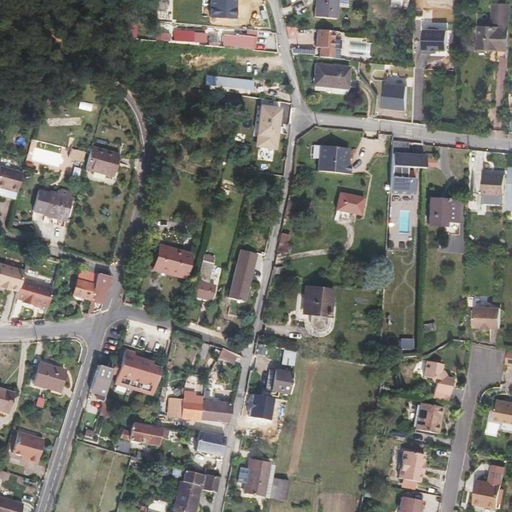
[(235,19),(235,0),(208,0),(208,17),(235,19)]
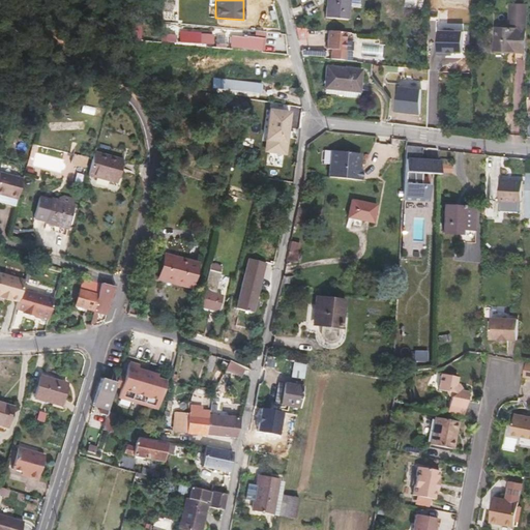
[(326,0),(325,18),(348,20),(349,7),(361,7),(361,0),(326,0)]
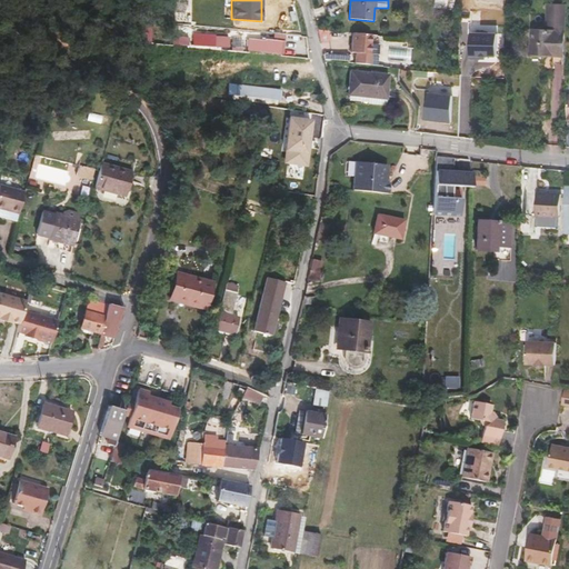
[(555,26),(555,31),(533,30),(532,55),(552,55),(552,62),(562,63),(563,56),(565,31),(563,31),(563,26),(565,26),(566,6),(549,6),(548,26),(555,26)]
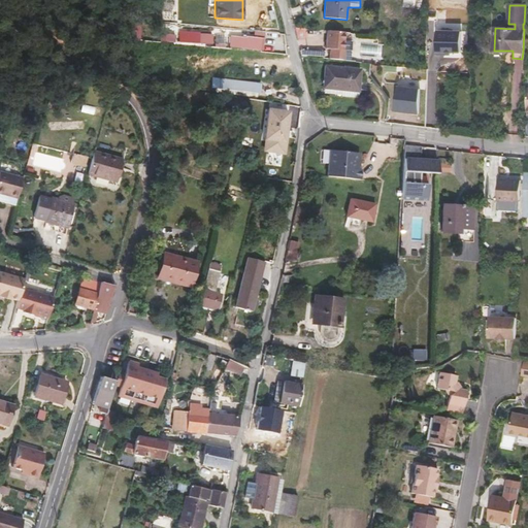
[(437,29),(436,51),(461,52),(462,30),(437,29)]
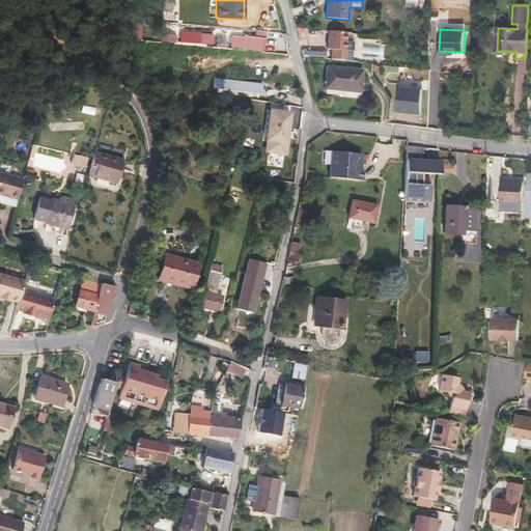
[(346,33),(329,31),(327,50),(330,50),(329,59),(343,61),(344,51),(352,51),(353,43),(345,42),(346,33)]
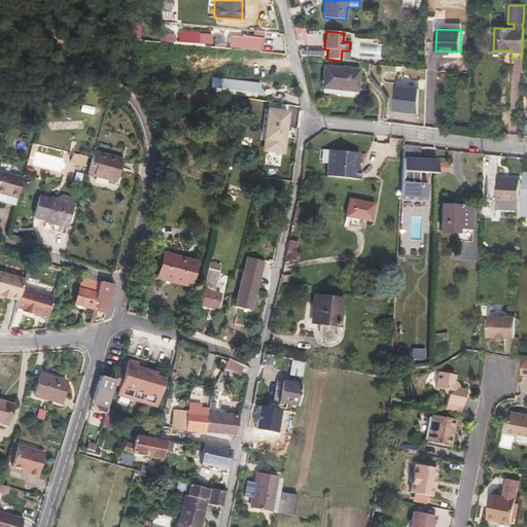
[(178,35),(178,44),(210,44),(210,35),(178,35)]
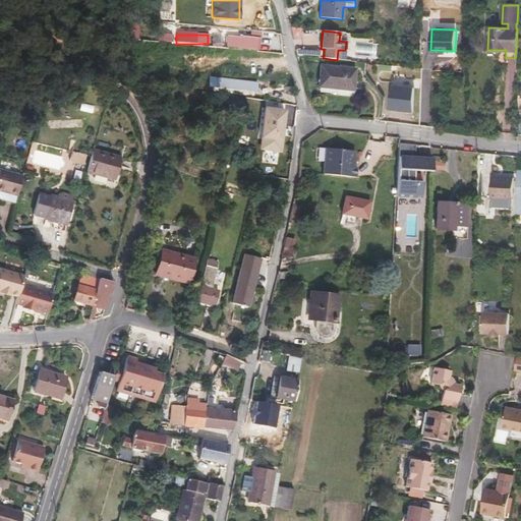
[(240,38),(226,37),(225,46),(258,49),(259,38),(240,37),(240,38)]
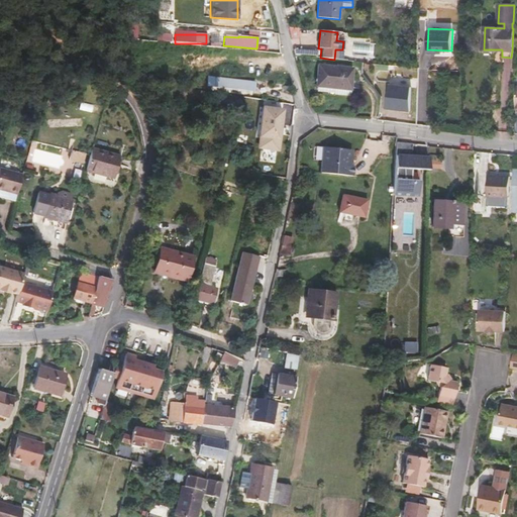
[(333,89),(350,91),(352,69),(318,65),(316,87),(333,89)]
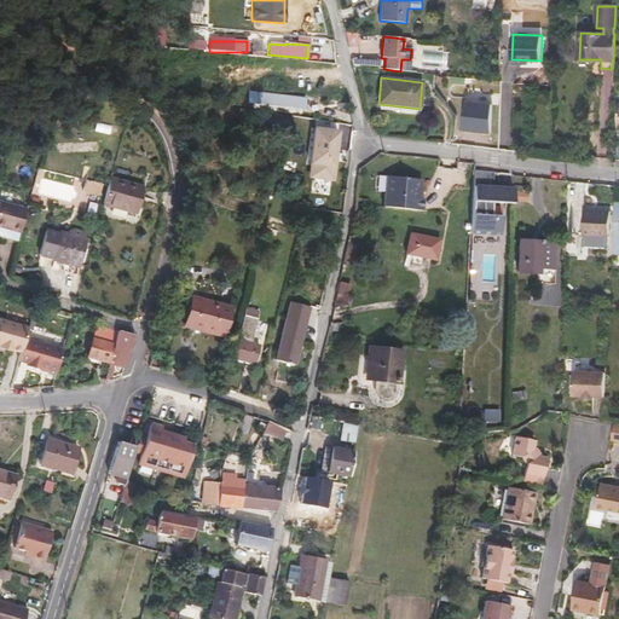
[(248,91),(247,105),(307,111),(308,97),(248,91)]
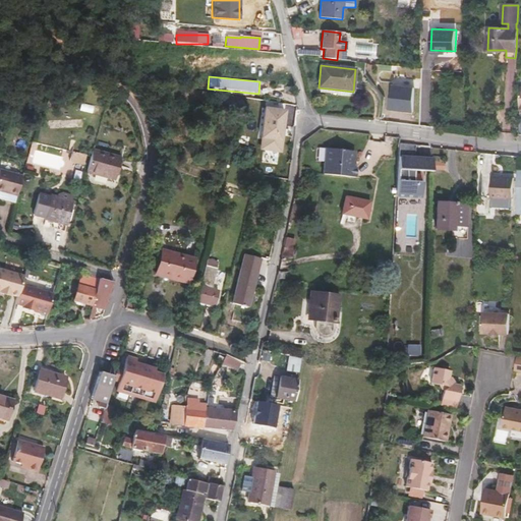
[(414,88),(390,85),(389,111),(412,113),(414,88)]
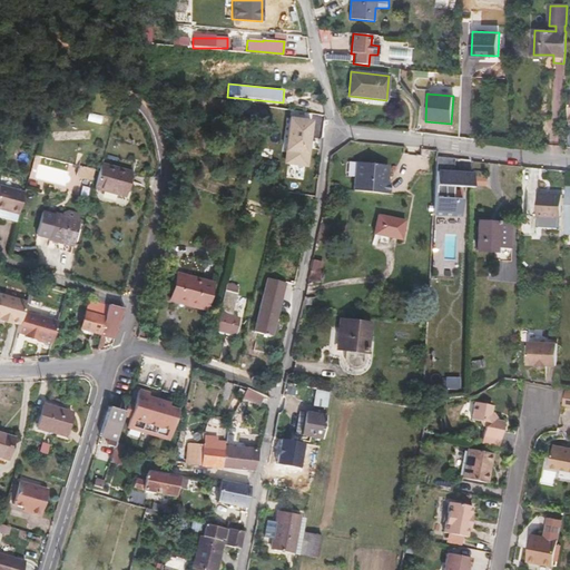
[(385,107),(386,100),(367,98),(349,96),(349,101),(367,104),(367,105),(385,107)]
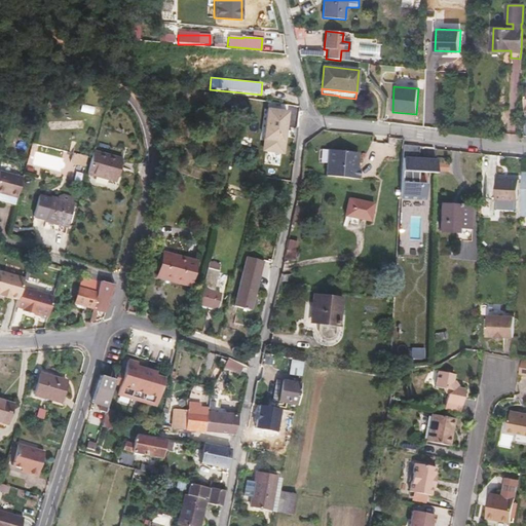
[(290,111),(268,108),(262,150),(285,153),(290,111)]
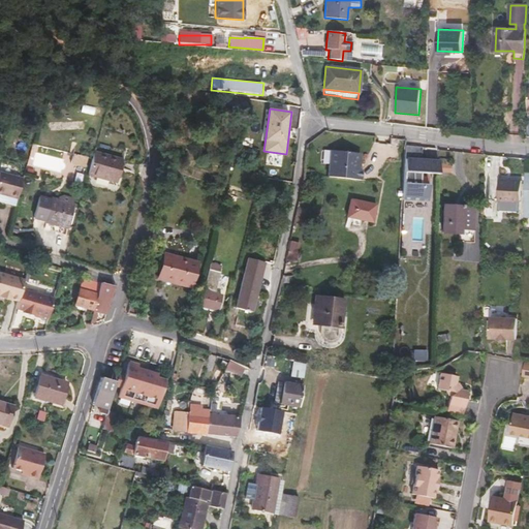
[(422,148),(405,146),(403,185),(402,198),(428,200),(429,184),(419,184),(421,173),(438,175),(438,173),(439,164),(439,161),(421,160),(422,148)]
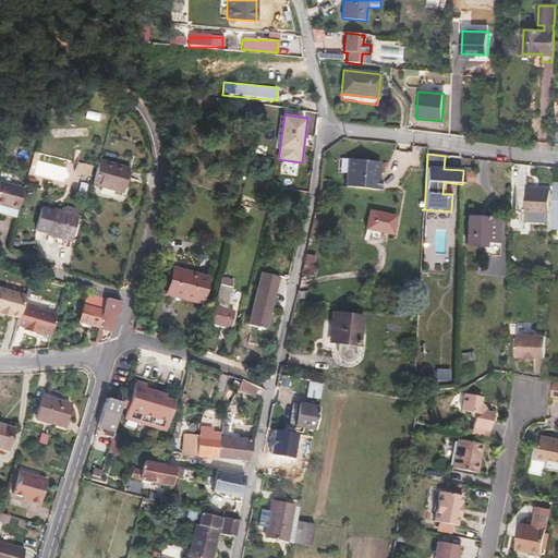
[(129,169),(99,160),(92,185),(122,193),(129,169)]
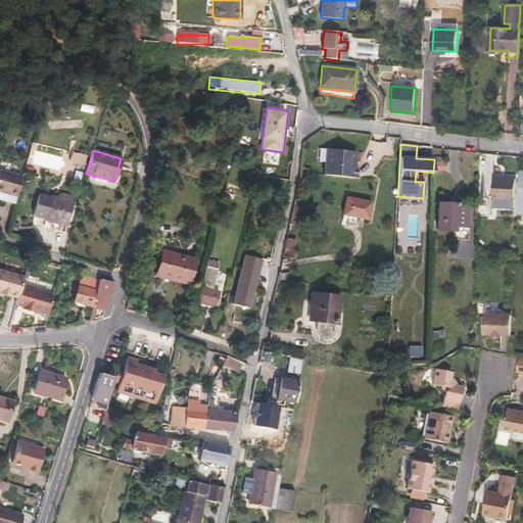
[(328,150),(326,176),(359,179),(360,170),(354,169),(355,152),(328,150)]
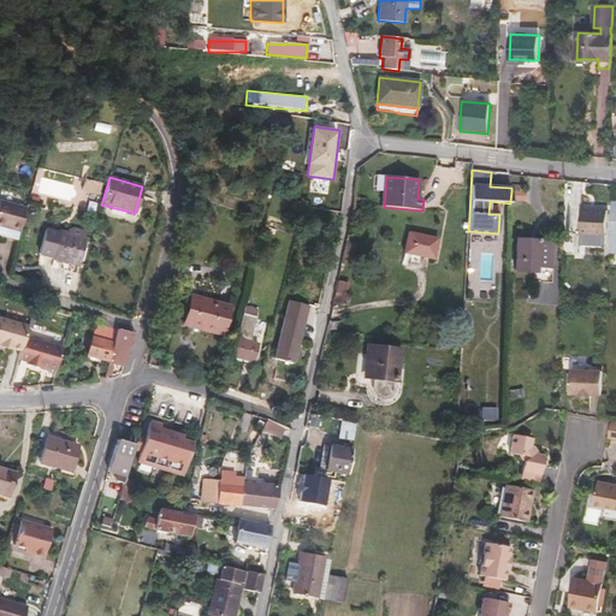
[(86,181),(83,191),(99,195),(101,184),(86,181)]
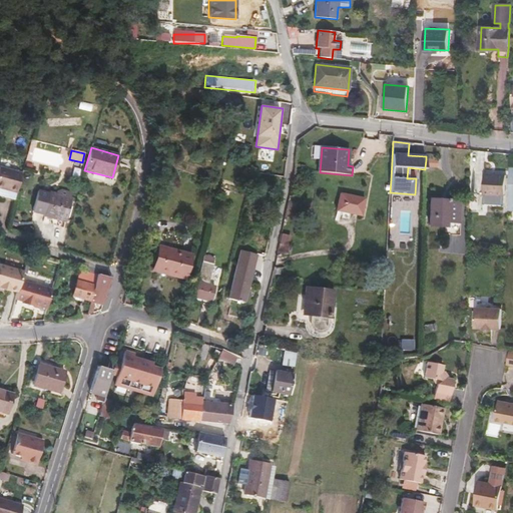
[(437,159),(426,159),(425,167),(437,167),(437,159)]
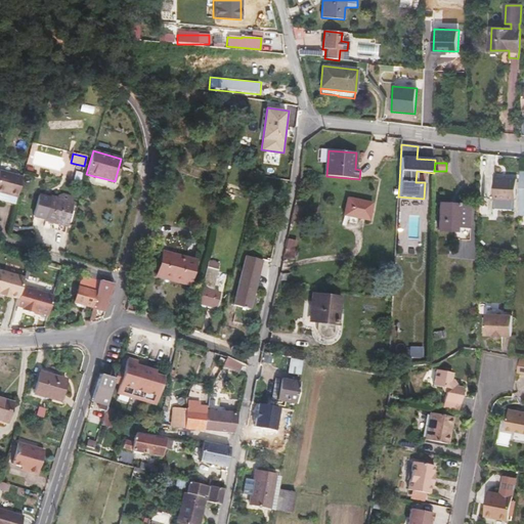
[(0,170),(0,200),(15,205),(23,177),(0,170)]
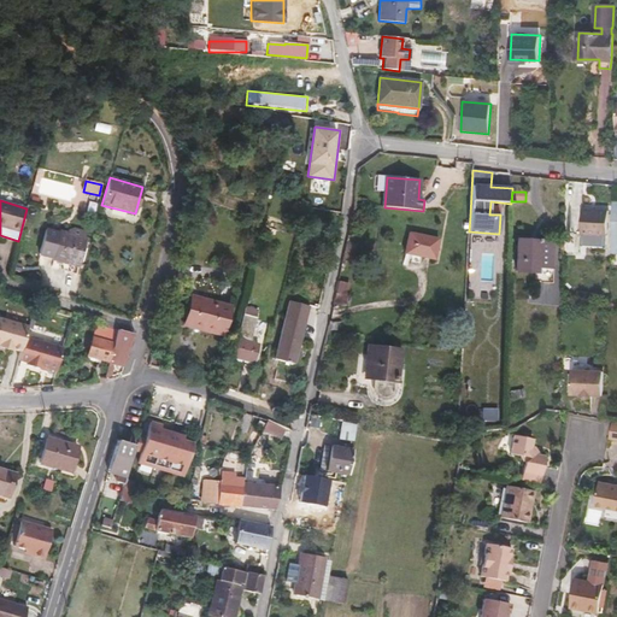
[(607,235),(610,210),(583,209),(582,234),(607,235)]
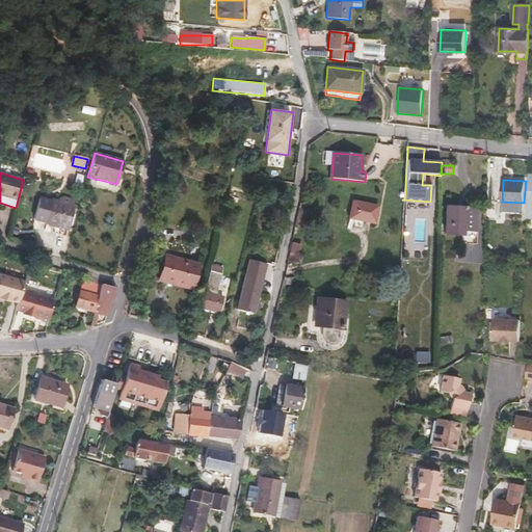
[(57,228),(55,236),(65,239),(74,205),(51,198),(50,201),(40,197),(33,219),(45,222),(45,224),(57,228)]
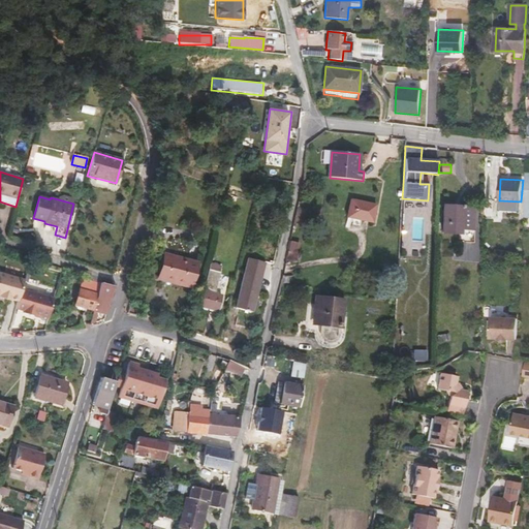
[(350,199),(346,218),(372,223),(376,206),(350,199)]
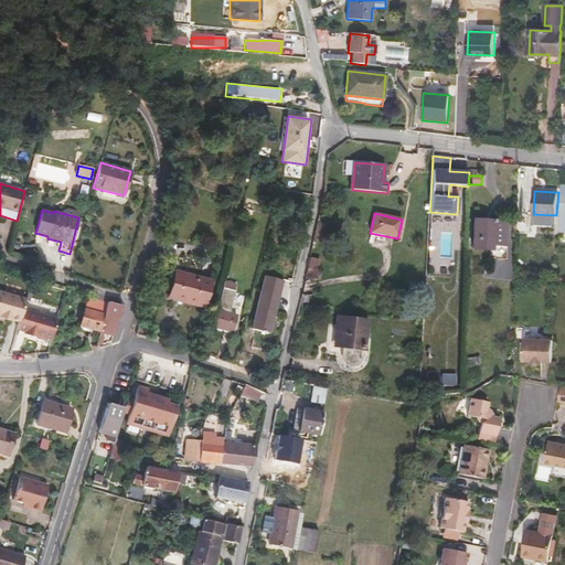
[(473,220),(471,249),(492,251),(492,258),(508,259),(509,243),(505,242),(507,221),(473,220)]
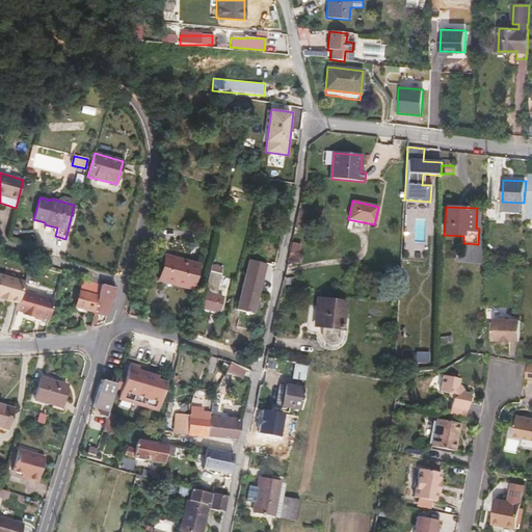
[(307,211),(297,209),(295,222),(302,223),(307,211)]
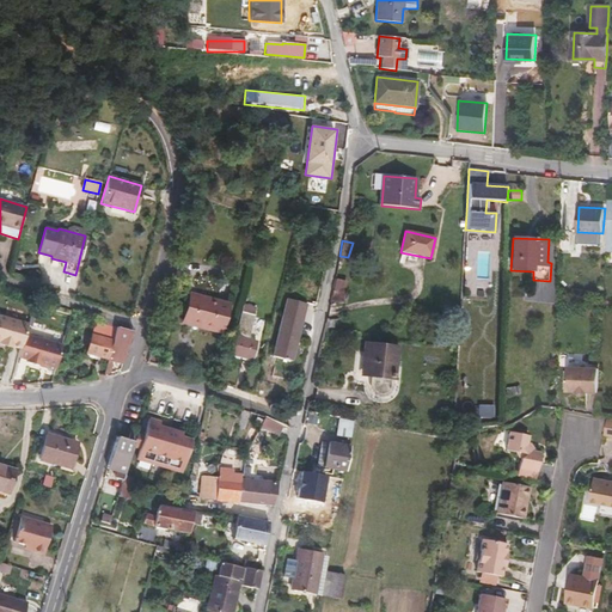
[(335,280),(347,281),(348,276),(344,275),(344,268),(337,267),(336,273),(335,280)]
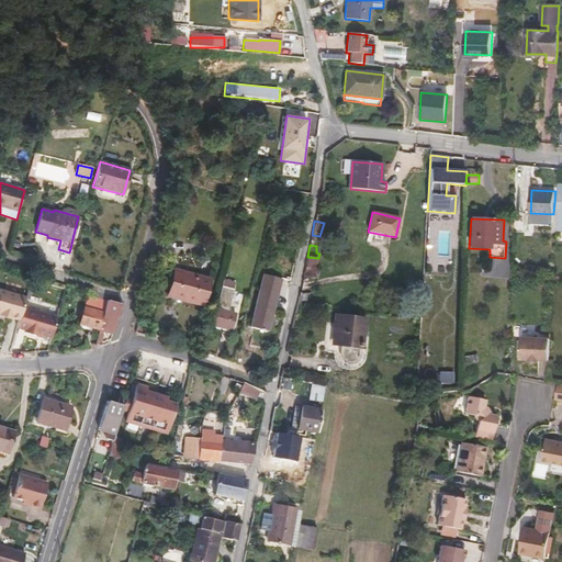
[(314,279),(318,258),(307,257),(303,278),(314,279)]
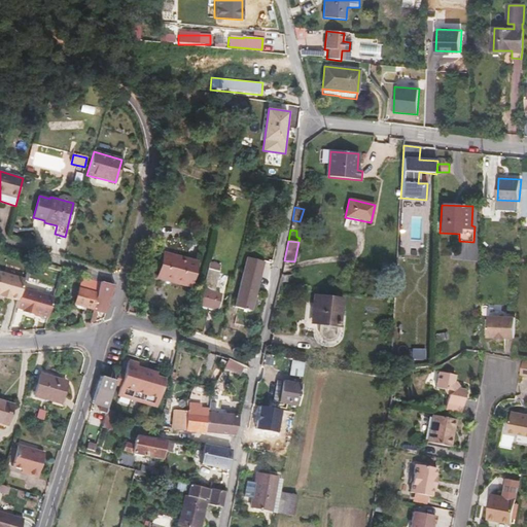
[(197,262),(169,255),(168,260),(162,258),(157,277),(190,286),(197,262)]
